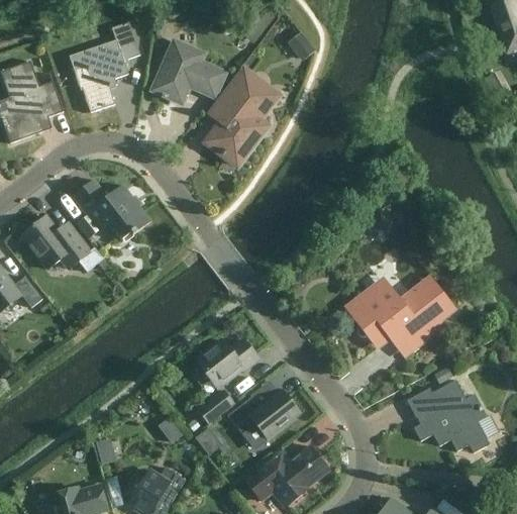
[(516,19),(515,13),(516,11),(516,0),(503,0),(492,4),(507,49),(516,45),(516,19)]
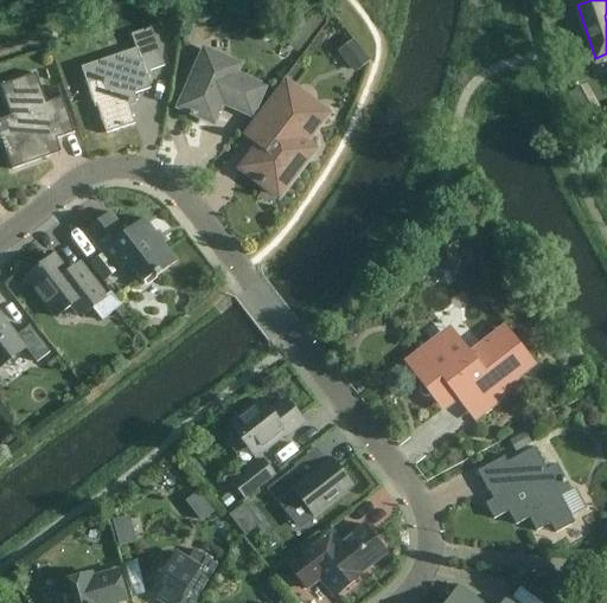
[(165,64),(152,25),(131,32),(135,46),(81,65),(95,106),(97,104),(106,132),(135,122),(128,102),(138,98),(135,91),(151,87),(146,70),(165,64)]
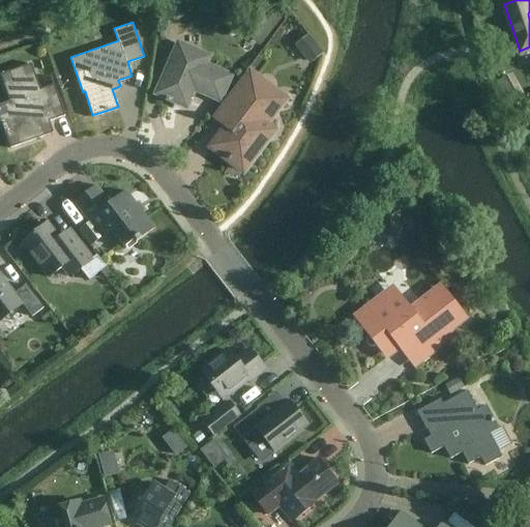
[(268,25),(255,37),(268,52),(282,39),(268,25)]
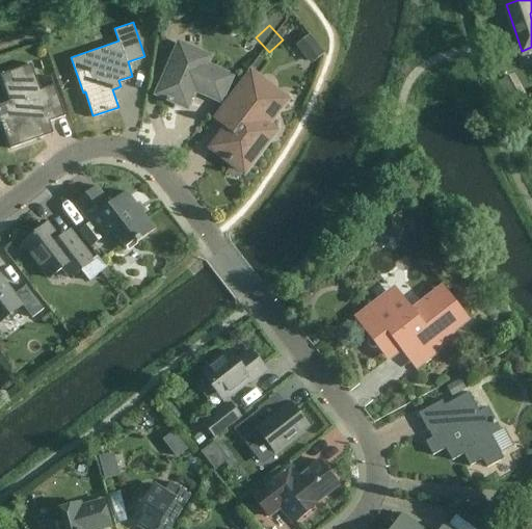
[(179,43),(158,91),(167,96),(165,100),(171,102),(173,98),(186,104),(194,86),(219,98),(230,75),(205,63),(208,55),(179,43)]
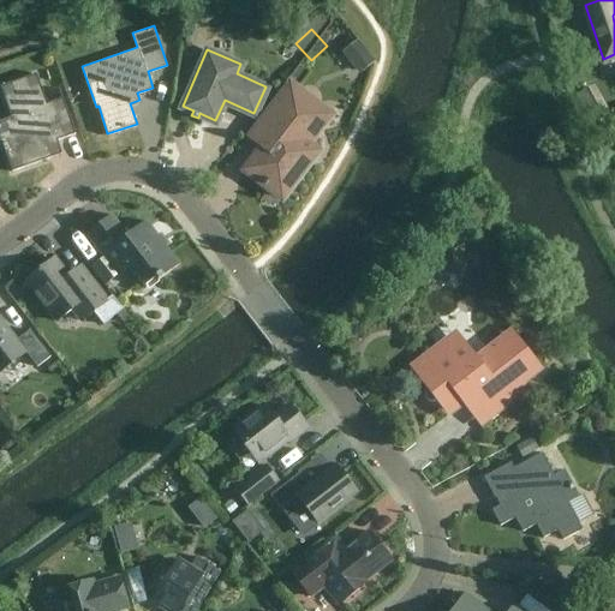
[(12,169),(51,156),(48,151),(60,148),(58,138),(76,132),(60,87),(58,88),(61,96),(47,102),(36,72),(0,84),(13,121),(9,124),(1,138),(12,169)]
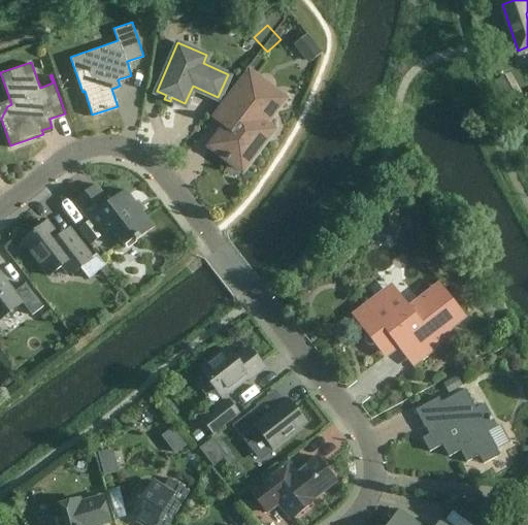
[(234,92),(216,117),(229,127),(225,132),(222,130),(211,144),(242,168),(272,129),(264,123),(284,97),(250,71),(240,84),(244,87),(238,95),(234,92)]
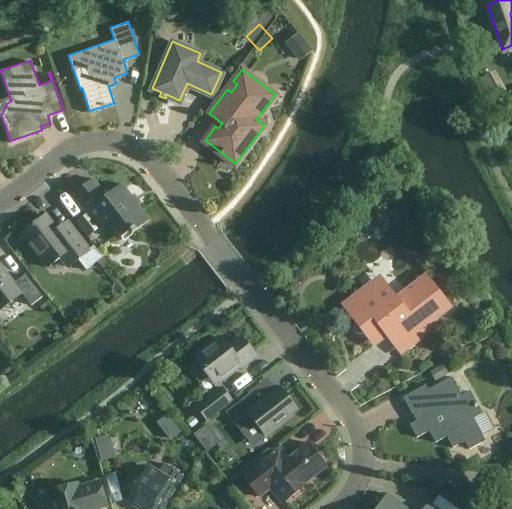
[(131,232),(149,218),(138,204),(137,205),(130,195),(131,195),(121,182),(106,194),(93,177),(72,193),(98,227),(108,220),(120,237),(129,230),(131,232)]
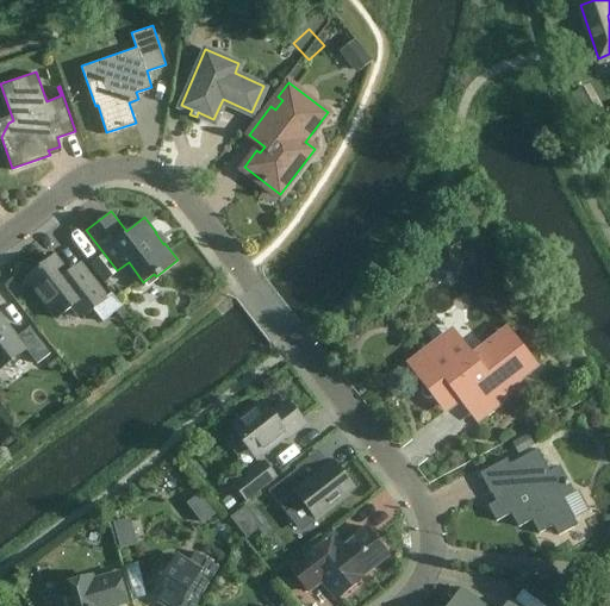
[(111,291),(106,295),(80,262),(67,272),(54,255),(26,276),(57,316),(72,305),(81,317),(93,307),(103,320),(122,305),(111,291)]
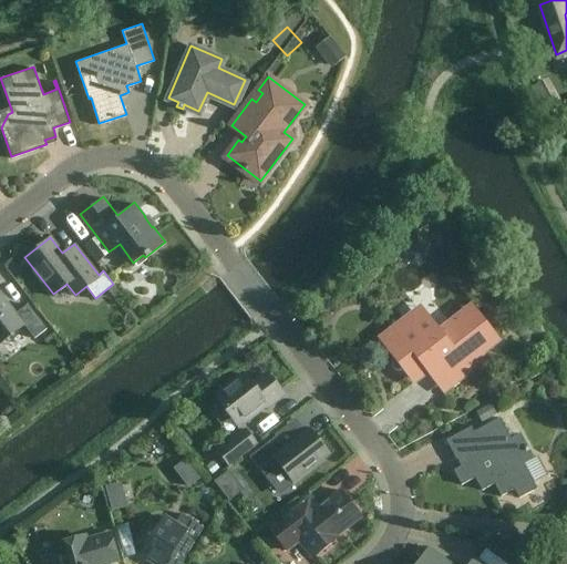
[(104,255),(91,237),(83,244),(96,262),(104,255)]
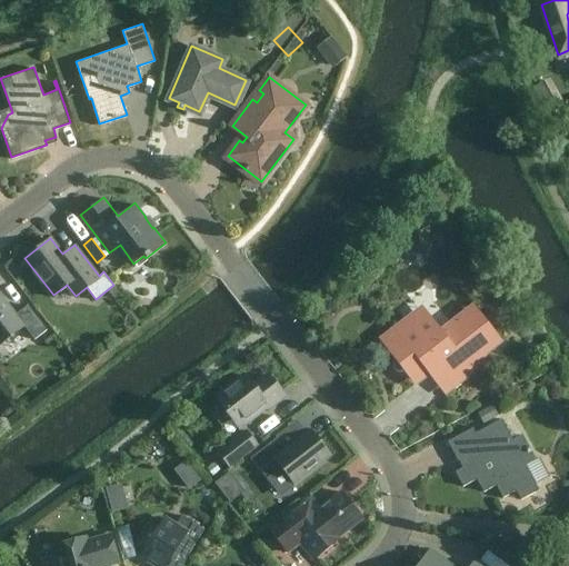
[(0,293),(0,341),(23,324),(35,338),(47,328),(28,304),(16,313),(0,293)]
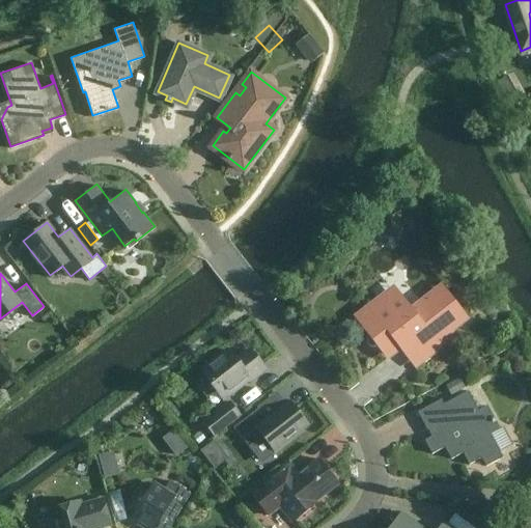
[(406,312),(395,300),(394,300),(394,299),(392,299),(391,299),(390,299),(389,300),(380,307),(374,301),(361,311),(360,312),(359,313),(359,314),(358,315),(358,317),(359,318),(359,320),(360,321),(369,333),(368,334),(367,335),(367,337),(367,338),(367,340),(367,341),(368,342),(369,344),(370,345),(371,345),(373,346),(374,346),(376,346),(378,346),(380,345),(384,352),(385,353),(386,353),(387,354),(389,354),(390,354),(391,353),(393,352),(399,348),(399,346),(400,345),(399,344),(399,343),(406,338),(423,361),(456,335),(451,328),(462,321),(463,320),(463,318),(464,317),(464,316),(464,314),(463,313),(463,312),(445,289),(444,288),(443,287),(442,287),(440,287),(439,287),(438,287),(436,288),(406,312)]
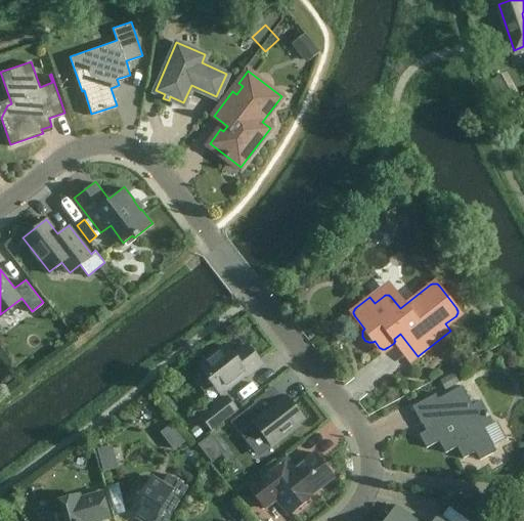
[(247,374),(261,362),(247,344),(233,354),(225,344),(199,364),(221,392),(246,373),(247,374)]
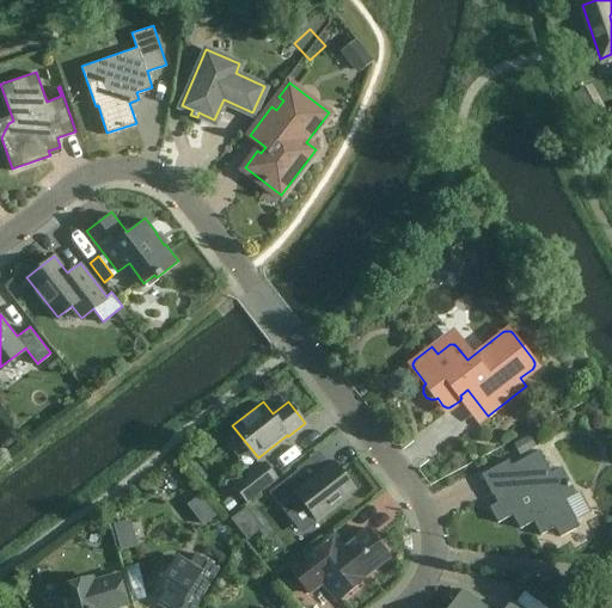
[(23,441),(38,429),(29,416),(13,428),(23,441)]
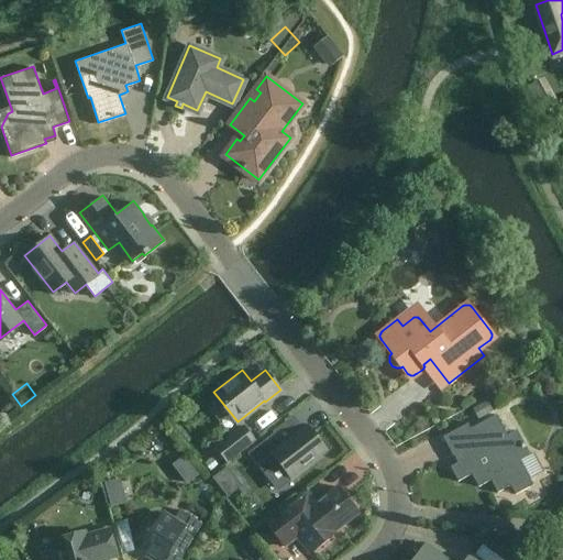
[(520,459),(530,453),(517,428),(507,434),(496,413),(471,427),(468,421),(442,436),(453,454),(457,451),(462,459),(450,465),(459,480),(472,473),(478,485),(490,479),(497,491),(510,484),(516,493),(533,483),(520,459)]
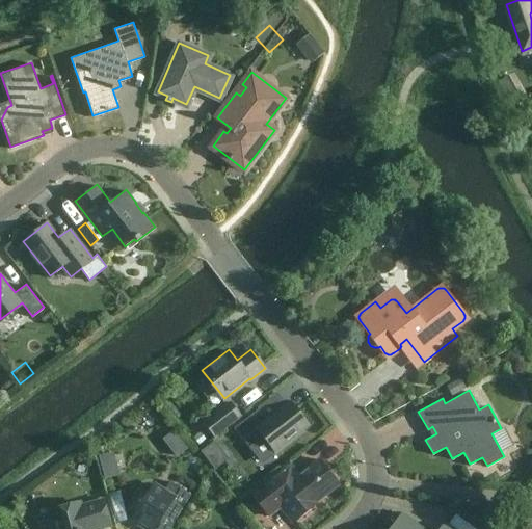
[(262,459),(274,450),(274,451),(309,424),(290,400),(266,419),(258,408),(234,426),(249,446),(250,445),(262,459)]
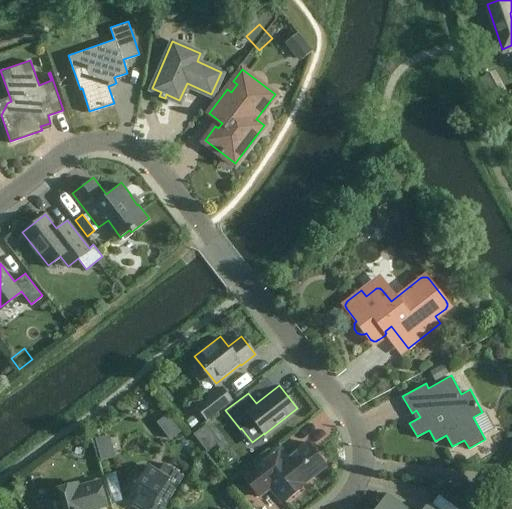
[(229,399),(221,390),(199,407),(207,417),(229,399)]
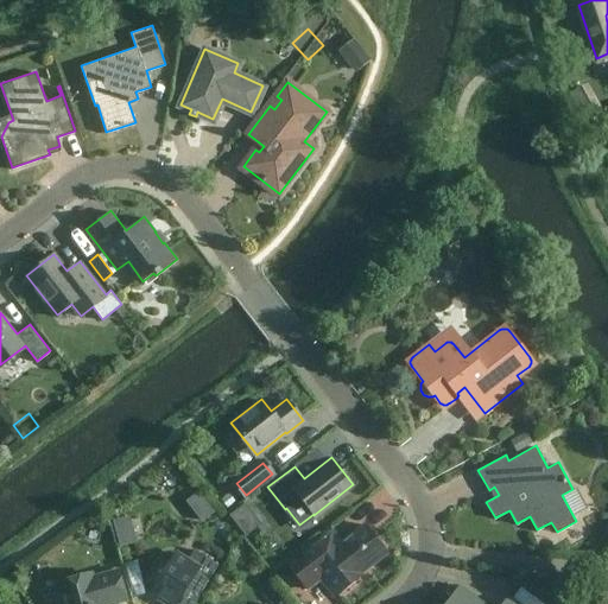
[(238,512),(248,529),(260,521),(249,504),(238,512)]
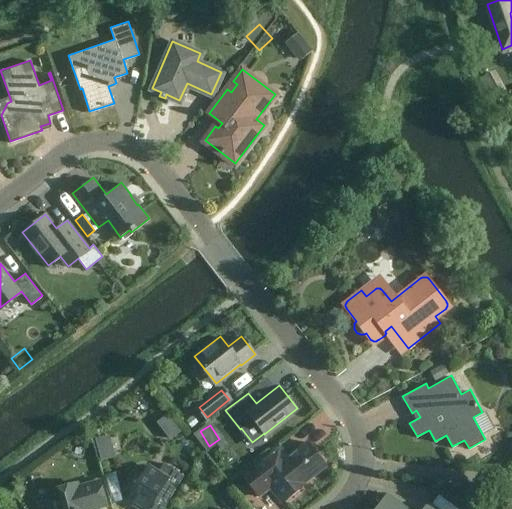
[(241,436),(225,450),(236,462),(252,447),(241,436)]
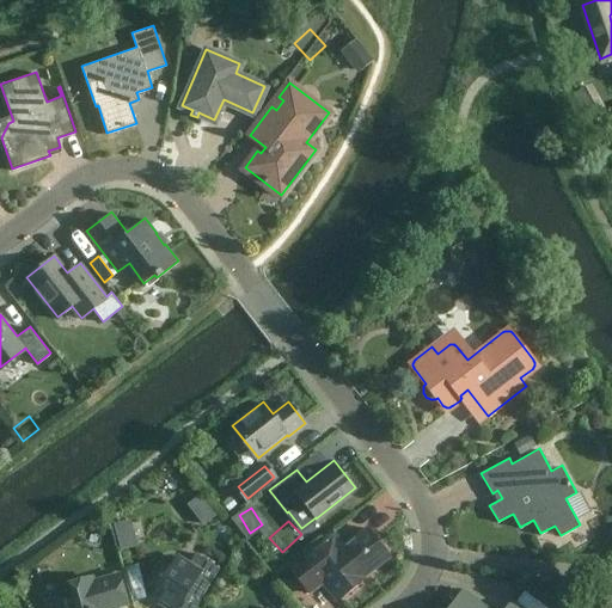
[(367,527),(343,545),(334,532),(289,566),(310,593),(323,583),(336,600),(365,578),(362,576),(390,556),(367,527)]
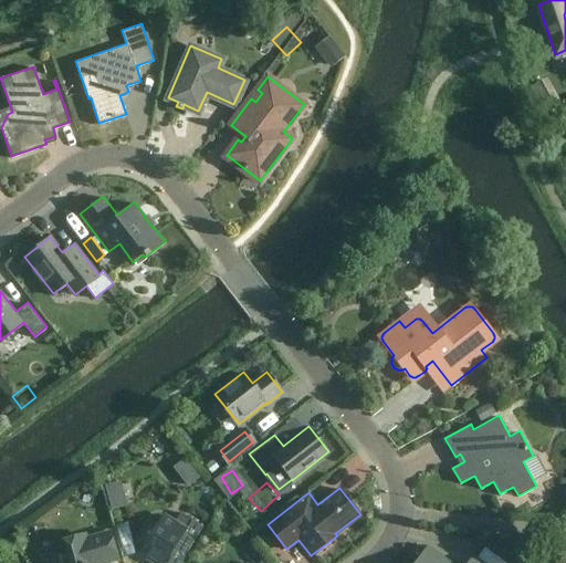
[(150,519),(138,538),(146,543),(140,552),(157,562),(163,562),(177,542),(187,548),(184,553),(185,554),(203,524),(181,511),(175,521),(164,514),(158,524),(150,519)]
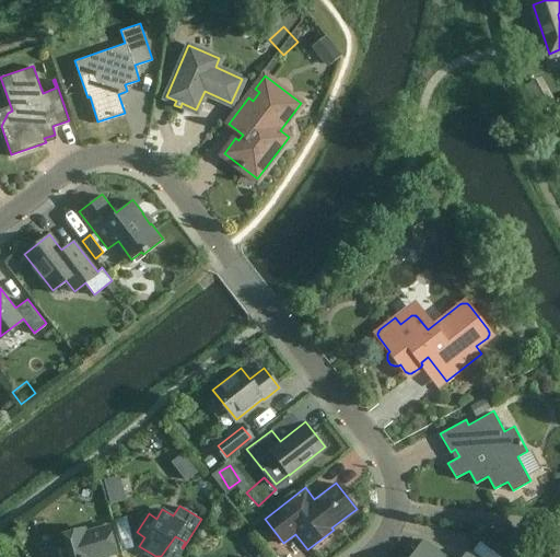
[(84,528),(50,536),(56,556),(93,556),(101,554),(101,556),(102,556),(117,553),(109,524),(85,531),(84,528)]
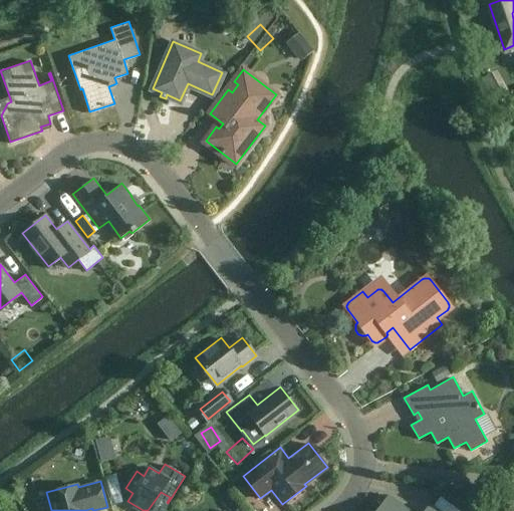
[(440,510),(429,503),(423,510),(405,510),(402,509),(404,506),(388,494),(374,510),(440,510)]
